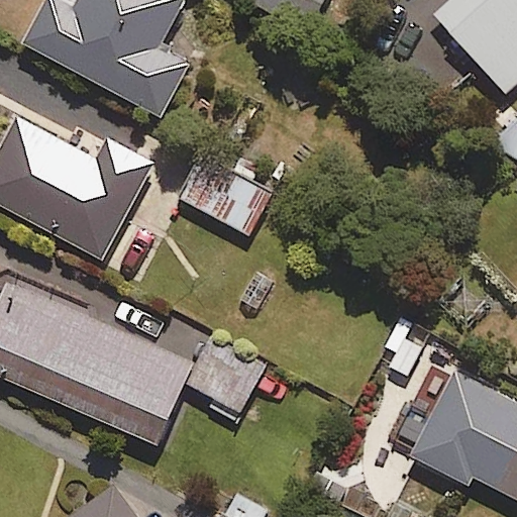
[(161,46),(185,0),(45,0),(22,43),(161,118),(191,63),(161,46)]
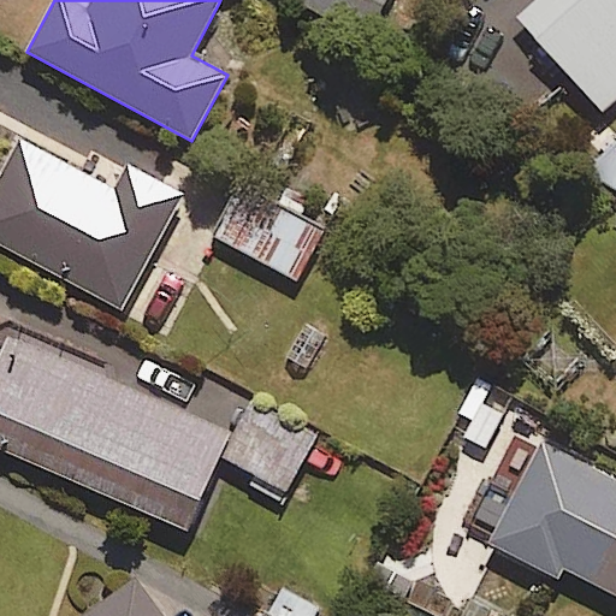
[(312,0),(392,43),(410,10),(392,0),(312,0)]
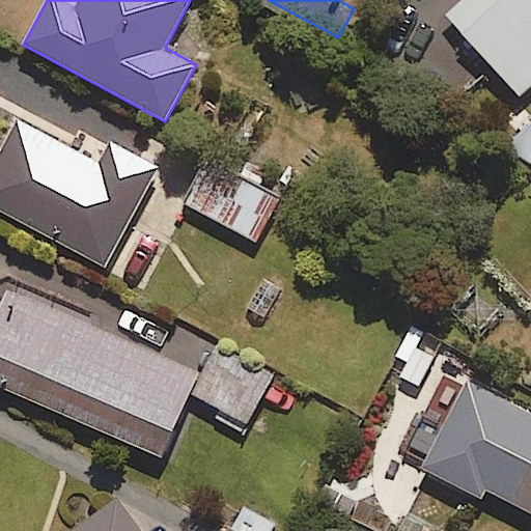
[(530,0),(469,0),(451,17),(520,94),(530,84),(530,0)]
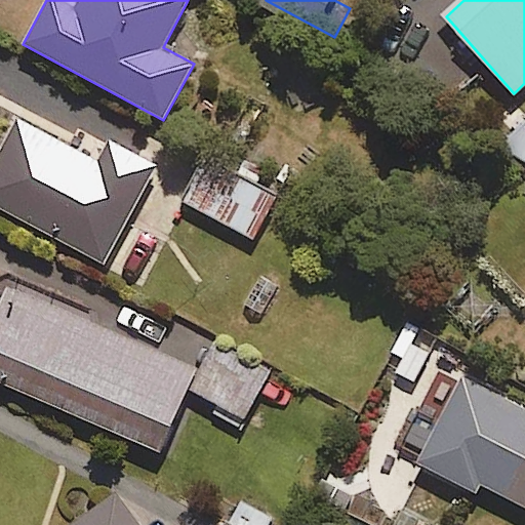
[(524,164),(524,118),(519,115),(498,149),(524,164)]
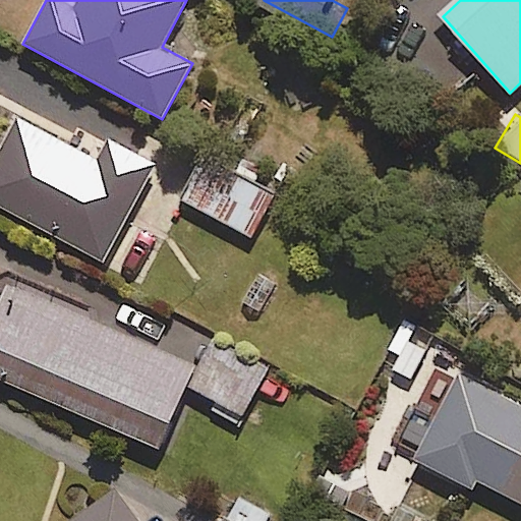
[(109,137),(98,160),(16,116),(0,147),(0,207),(103,263),(157,163),(109,137)]
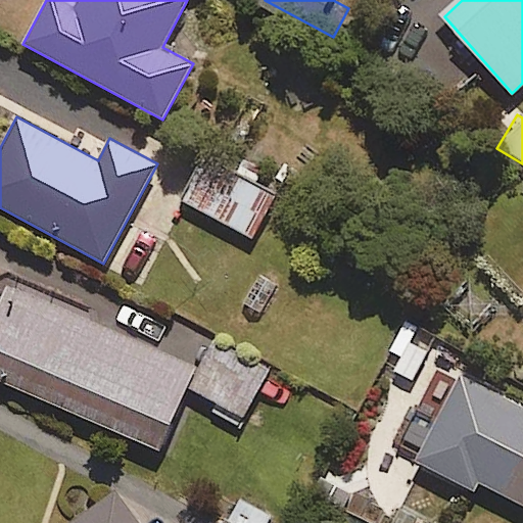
[(252,239),(277,193),(210,157),(186,203),(252,239)]
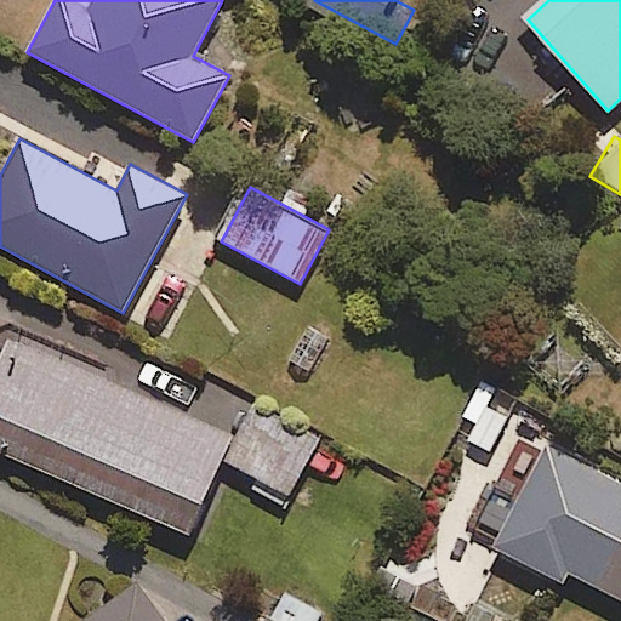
[(7,335),(0,352),(0,455),(188,537),(233,433),(7,335)]
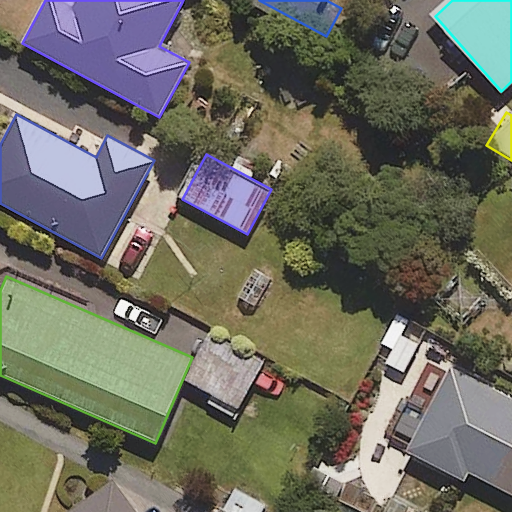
[(250,388),(266,396),(277,373),(261,365),(265,358),(210,331),(192,365),(247,393),(250,388)]
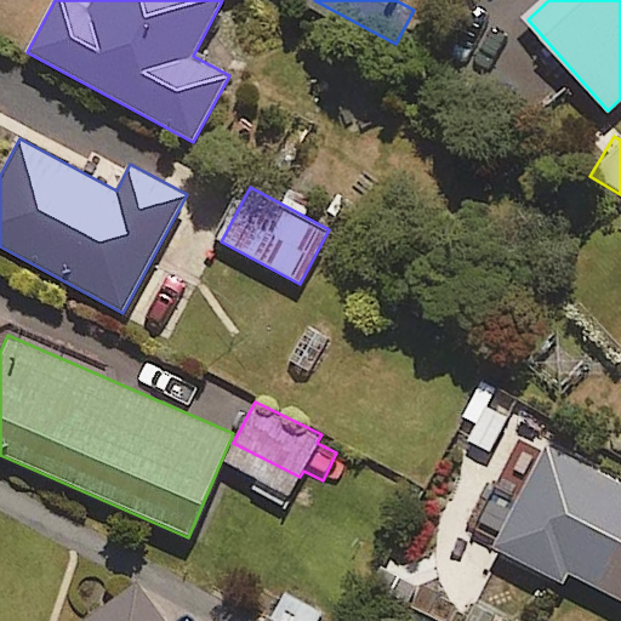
[(568,569),(620,597),(620,478),(547,440),(494,545),(562,580),(568,569)]
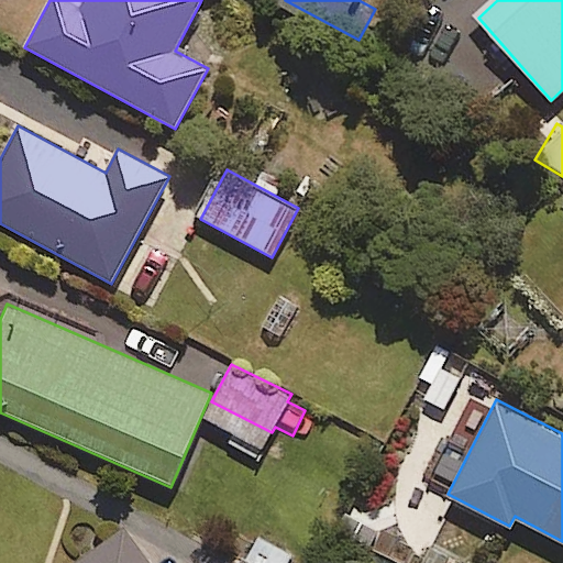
[(150,562),(124,529),(77,562),(150,562)]
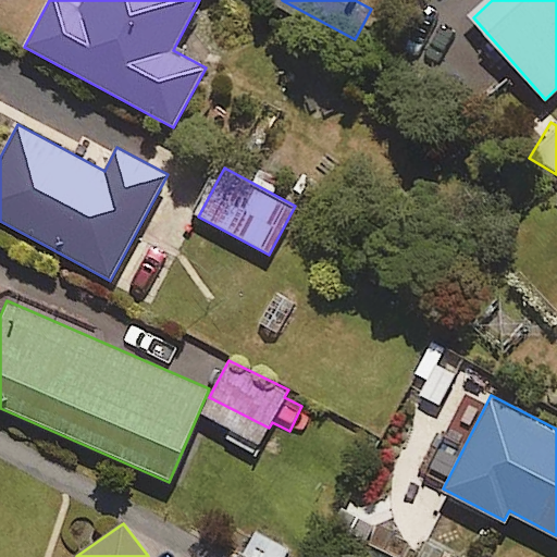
All buildings are outlined.
